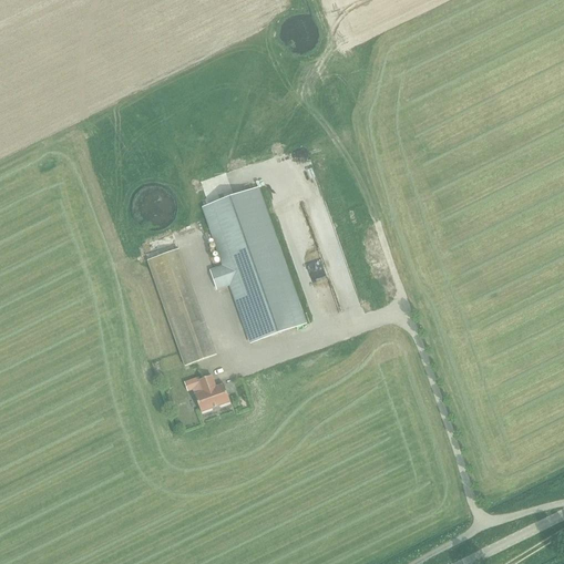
[(135,219),(135,221),(137,223),(141,225),(144,226),(149,227),(152,227),(156,227),(160,226),(163,225),(166,223),(170,219),(172,216),(173,213),(174,209),(174,205),(174,202),(173,197),(172,194),(170,191),(166,188),(163,186),(160,184),(156,183),(152,183),(151,183),(149,183),(144,184),(141,186),(137,188),(135,191),(133,194),(131,197),(130,202),(130,205),(130,209),(131,213),(133,216),(135,219)]
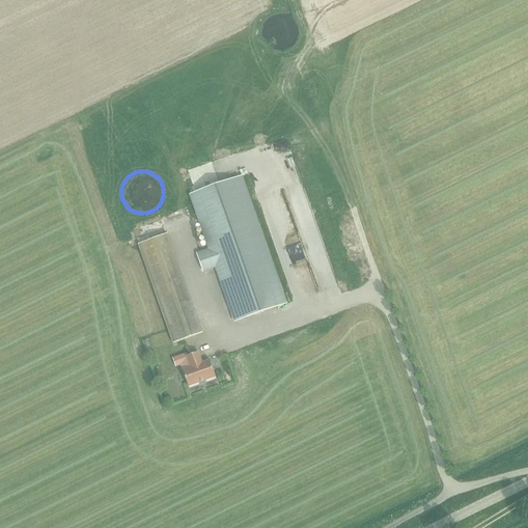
[(237,174),(189,192),(209,247),(195,252),(200,267),(213,261),(233,318),(282,301),(237,174)]
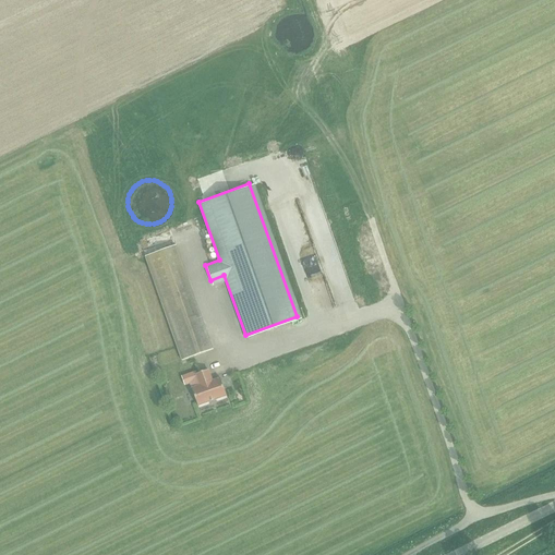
[(173,243),(143,254),(179,357),(209,346),(173,243)]
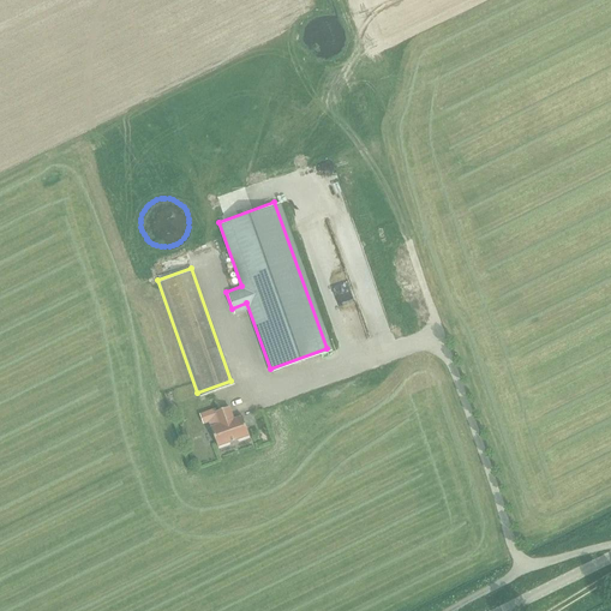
[(207,421),(215,445),(247,433),(240,411),(232,413),(227,400),(210,407),(214,419),(207,421)]
